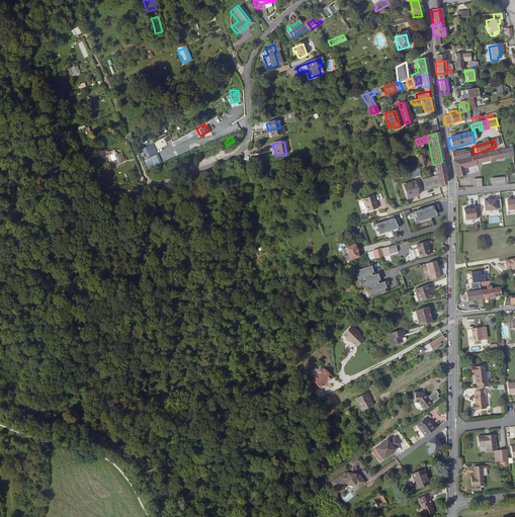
[(145,157),(154,152),(151,144),(141,148),(145,157)]
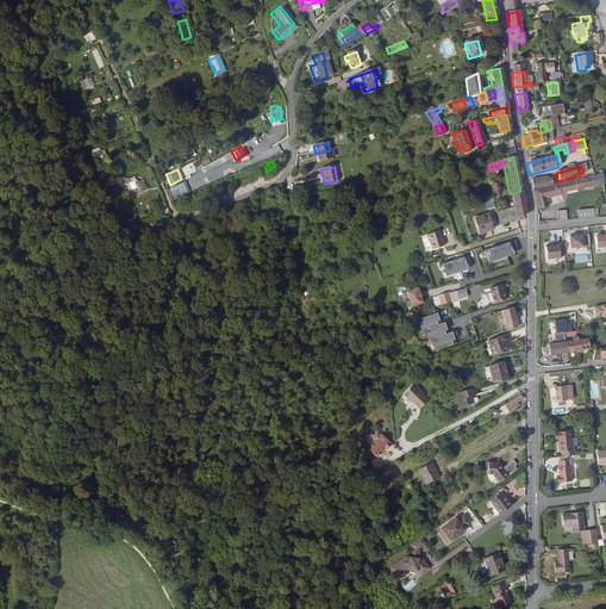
[(529,180),(531,190),(553,184),(551,178),(547,179),(545,175),(529,180)]
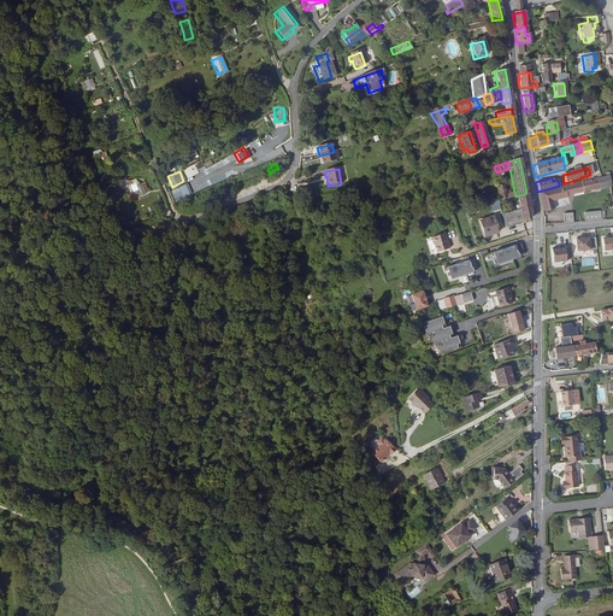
[(600,189),(597,177),(537,194),(541,213),(549,212),(548,204),(565,200),(564,199),(571,198),(571,200),(582,198),(581,194),(600,189)]
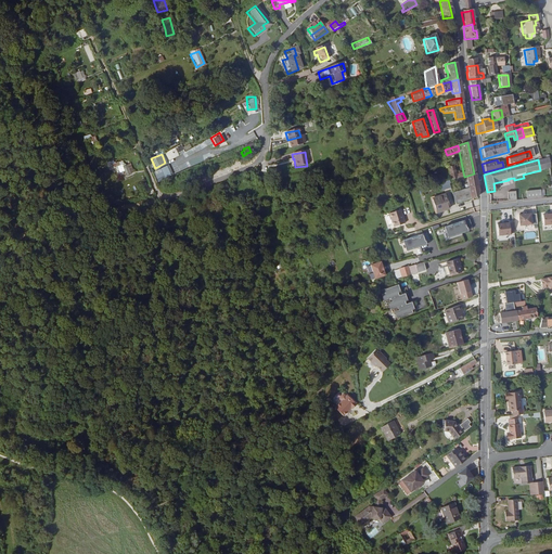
[(158,179),(170,174),(166,163),(154,169),(158,179)]
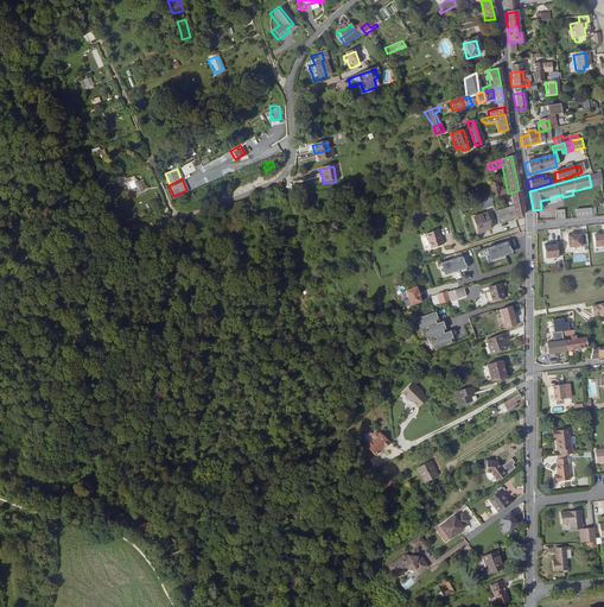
[(498,209),(491,212),(495,223),(520,215),(520,204),(519,190),(508,194),(512,207),(498,210),(498,209)]
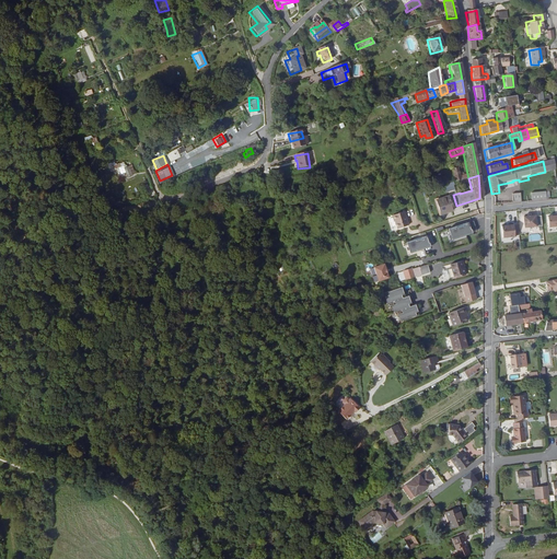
[(450,184),(441,186),(444,194),(452,191),(453,191),(450,184)]
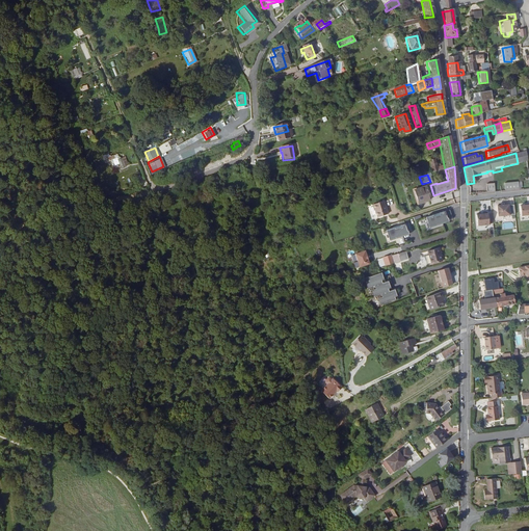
[(503,191),(518,190),(516,183),(502,184),(502,186),(503,191)]
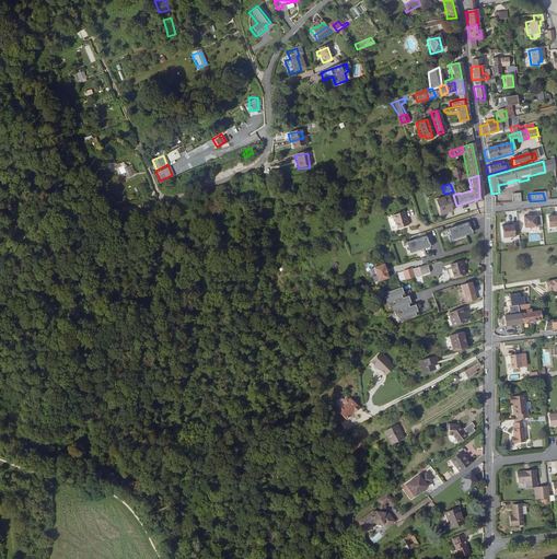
[(513,194),(505,195),(506,204),(514,202),(513,194)]
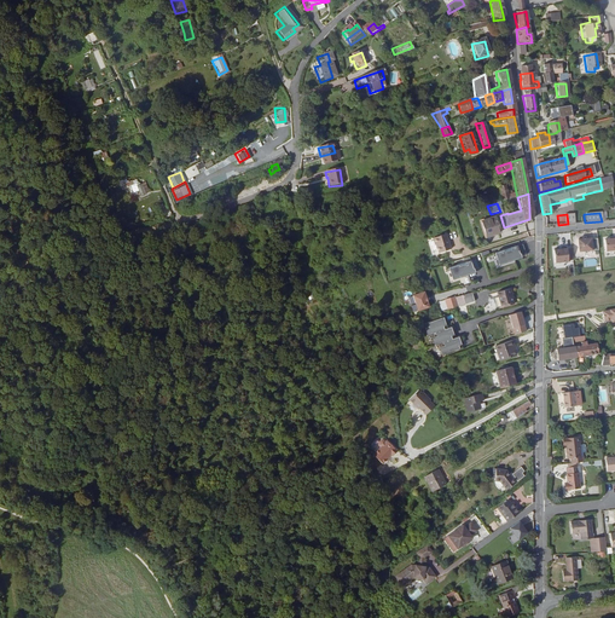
[(492,232),(492,235),(499,234),(494,218),(479,223),(482,236),(492,232)]
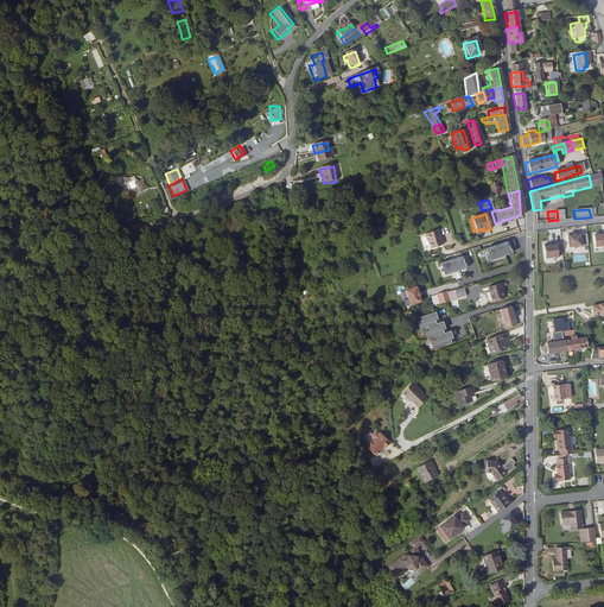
[(430,250),(442,245),(436,231),(424,234),(426,242),(427,241),(430,250)]
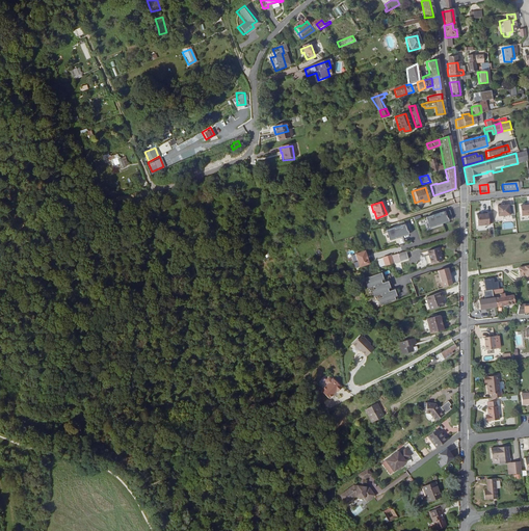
[(528,203),(518,203),(518,214),(528,213),(528,203)]
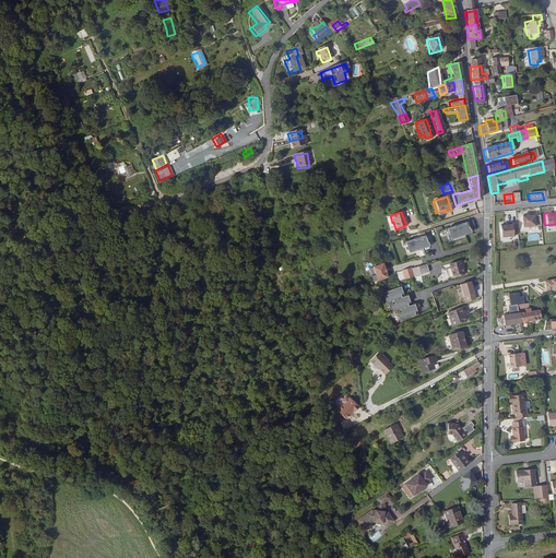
[(539,223),(537,214),(532,215),(532,214),(520,215),(521,225),(539,223)]
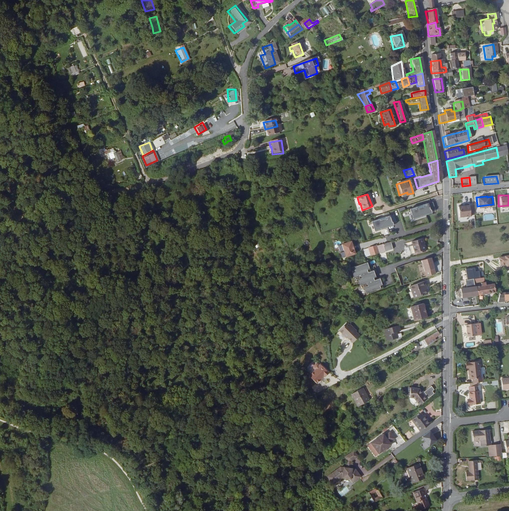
[(430,201),(407,208),(410,218),(429,212),(429,211),(433,209),(430,201)]
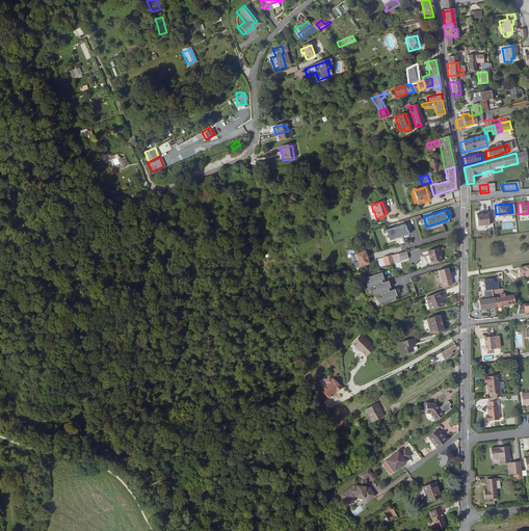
[(491,224),(490,213),(474,214),(475,226),(486,223),(486,224),(491,224)]
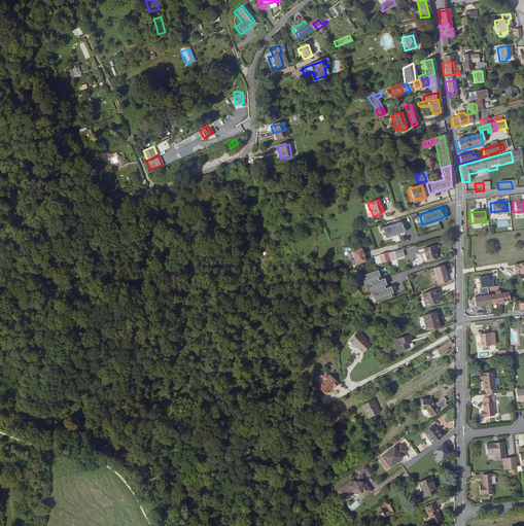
[(403,219),(380,228),(383,237),(403,232),(403,230),(406,229),(403,219)]
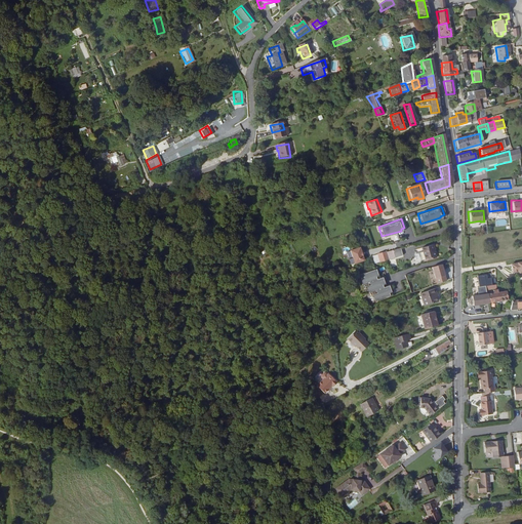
[(432,245),(422,248),(423,252),(424,259),(429,258),(429,259),(434,258),(433,253),(434,252),(432,245)]
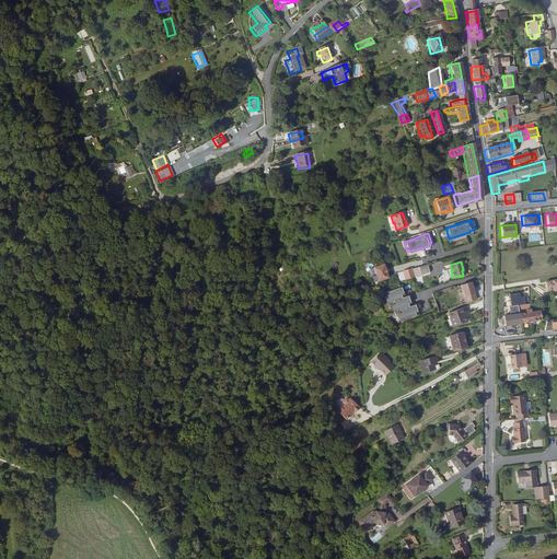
[(384,269),(382,264),(372,268),(376,281),(386,278),(385,272),(384,269)]
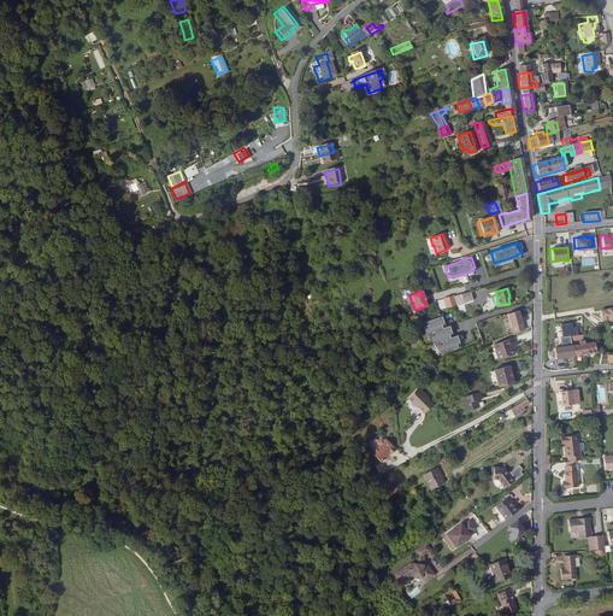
[(473,300),(471,292),(454,297),(457,305),(473,300)]
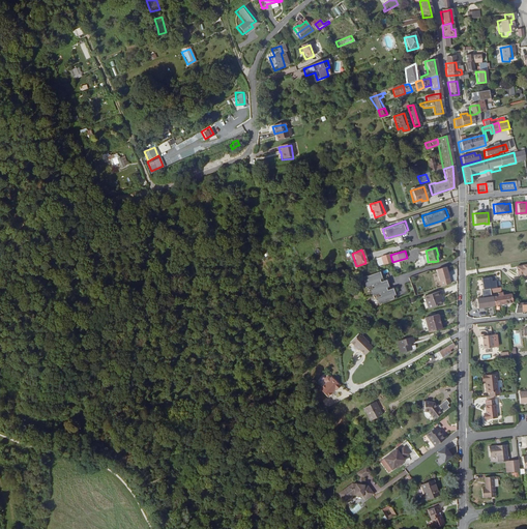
[(382,258),(384,265),(392,263),(390,255),(382,258)]
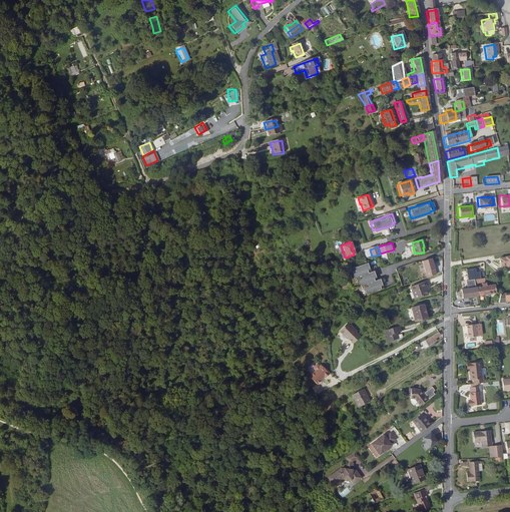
[(506,257),(500,258),(502,264),(508,263),(508,265),(509,265),(509,253),(506,254),(506,257)]
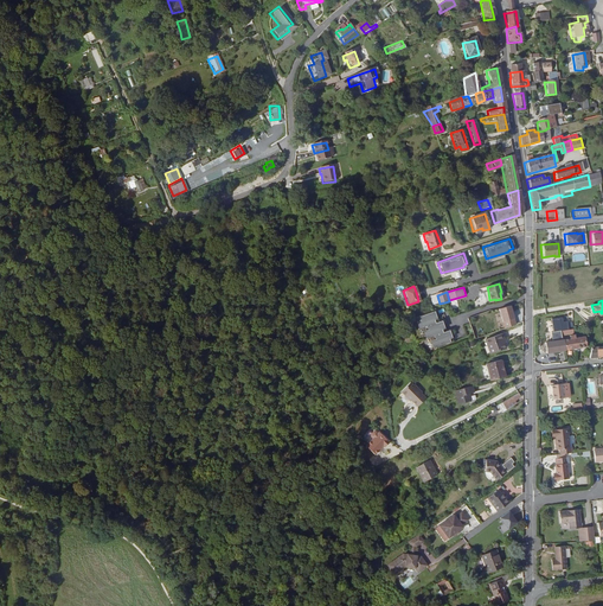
[(499,312),(498,308),(491,311),(496,324),(504,321),(500,312),(499,312)]
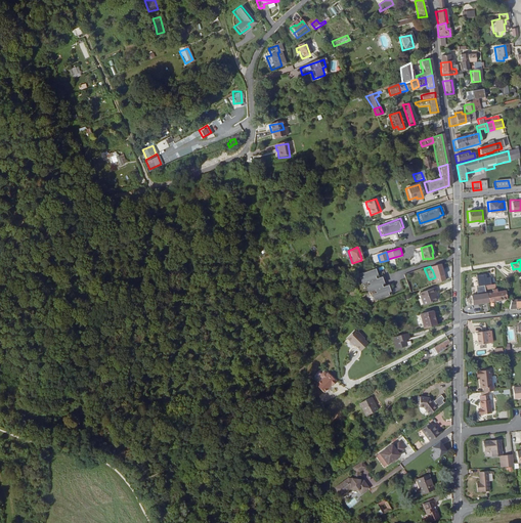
[(374,268),(356,273),(359,282),(362,281),(365,291),(370,290),(373,299),(389,294),(386,285),(383,286),(380,276),(377,277),(374,268)]
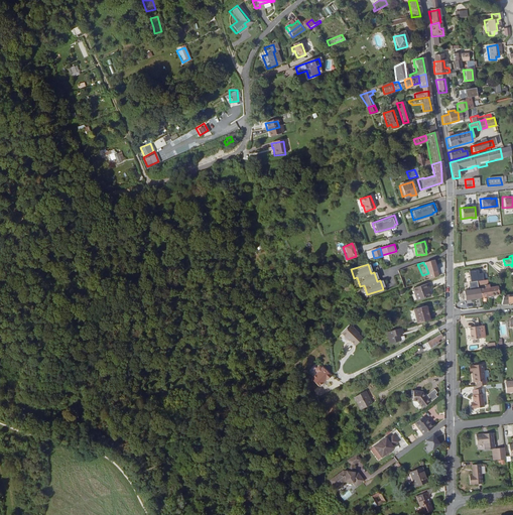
[(417,270),(415,265),(404,268),(406,275),(407,275),(412,273),(411,271),(417,270)]
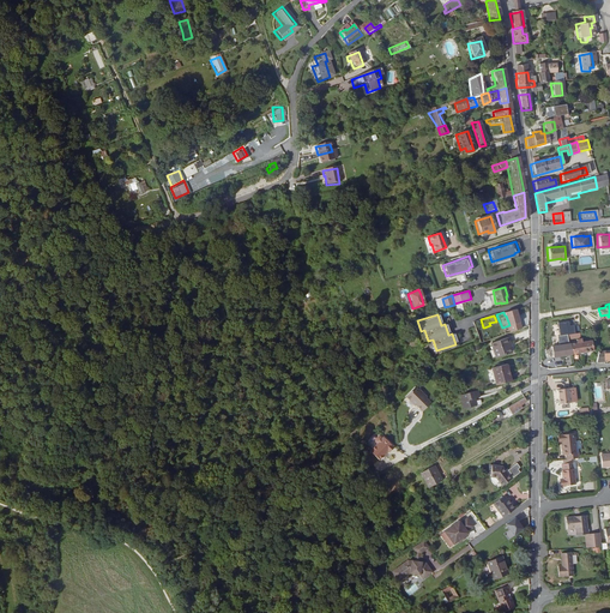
[(478,342),(488,338),(485,331),(476,335),(478,342)]
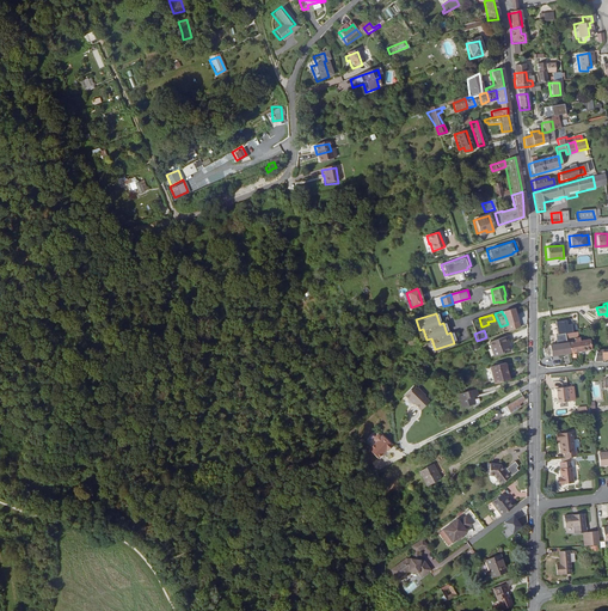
[(491,354),(507,349),(503,341),(505,341),(503,335),(486,340),(491,354)]
